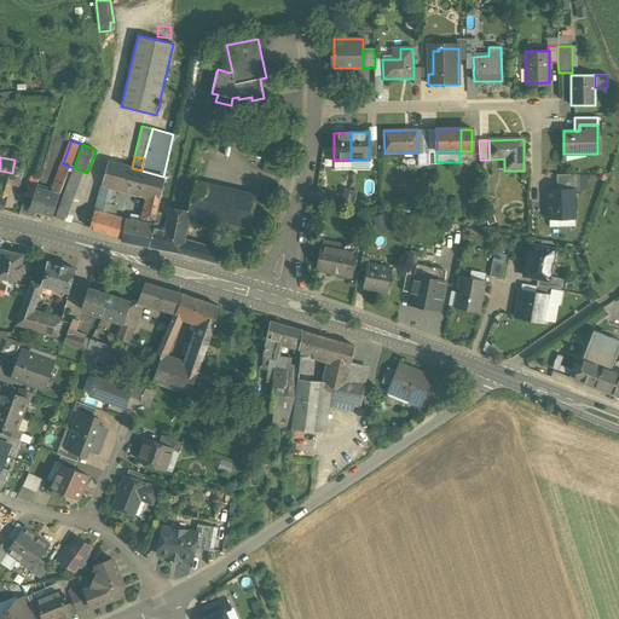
[(132,168),(109,162),(103,183),(114,186),(149,196),(160,198),(165,178),(142,171),(132,168)]
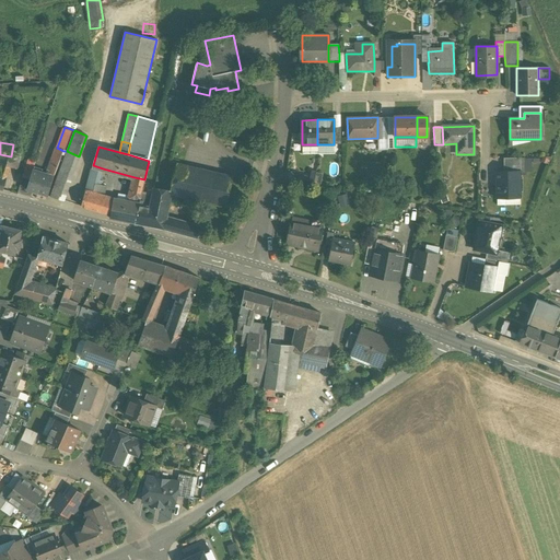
[(57,148),(48,171),(55,173),(63,151),(57,148)]
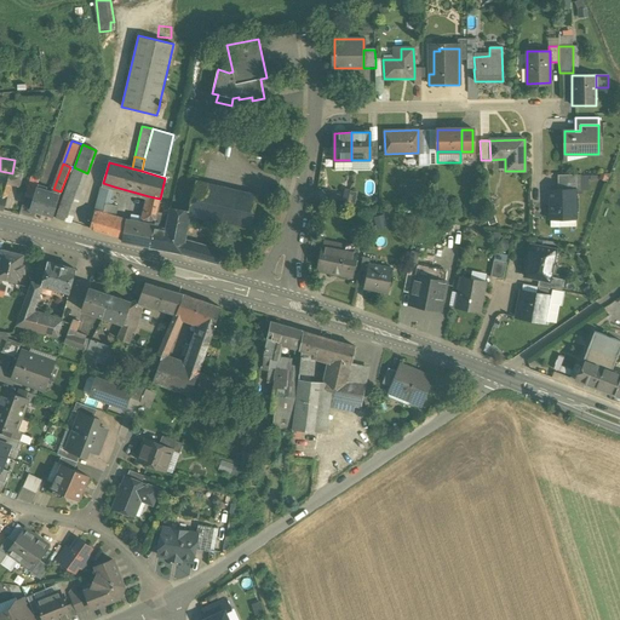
[(87,173),(74,167),(69,181),(82,185),(87,173)]
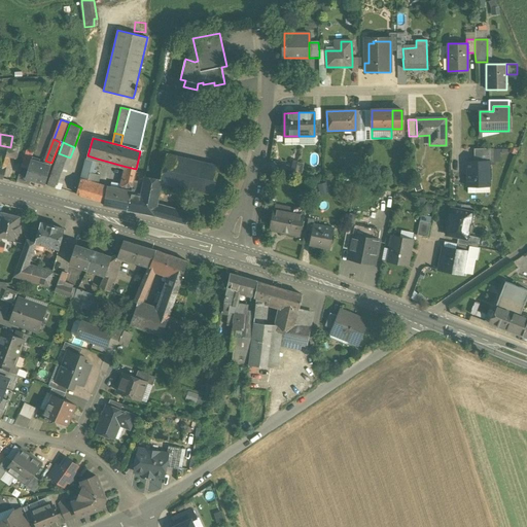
[(10,147),(5,146),(3,153),(8,156),(13,157),(16,149),(10,147)]
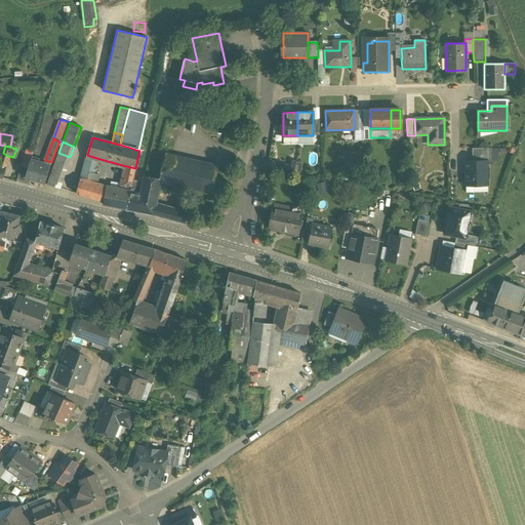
[(487,148),(473,149),(473,161),(487,161),(487,148)]
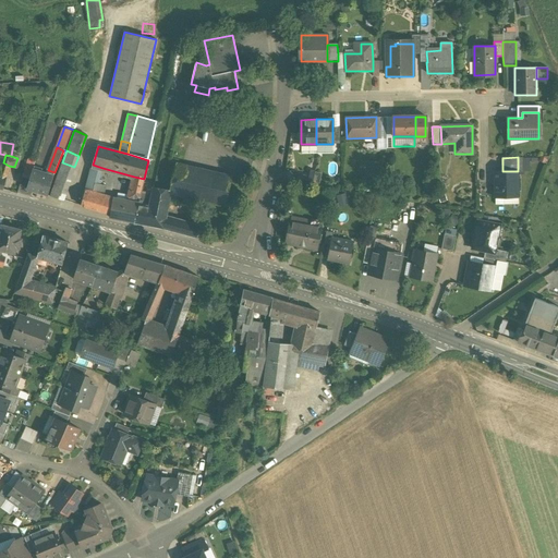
[(523,157),(522,170),(531,170),(531,164),(537,164),(537,157),(523,157)]
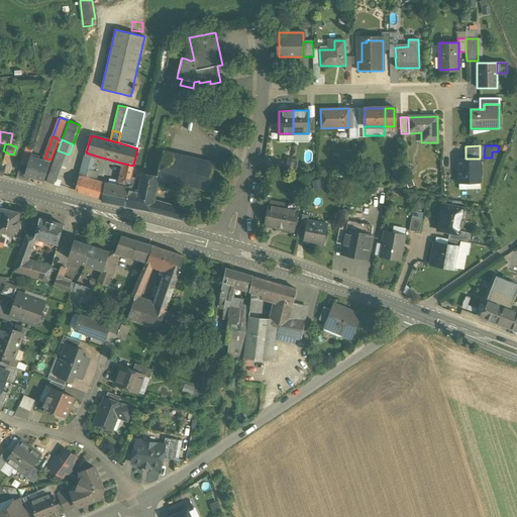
[(25,147),(20,164),(27,166),(30,158),(32,149),(25,147)]
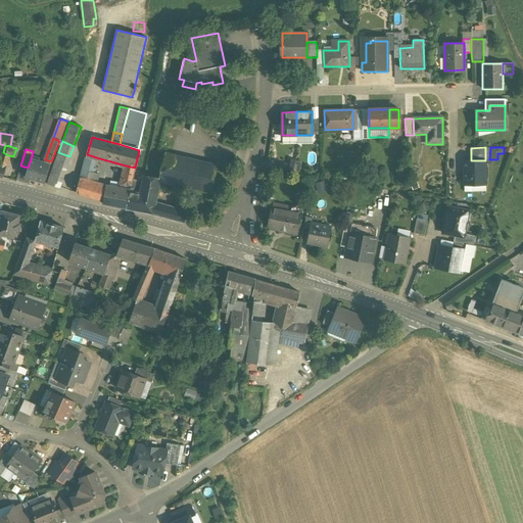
[(8,155),(3,152),(0,161),(0,169),(4,170),(8,155)]
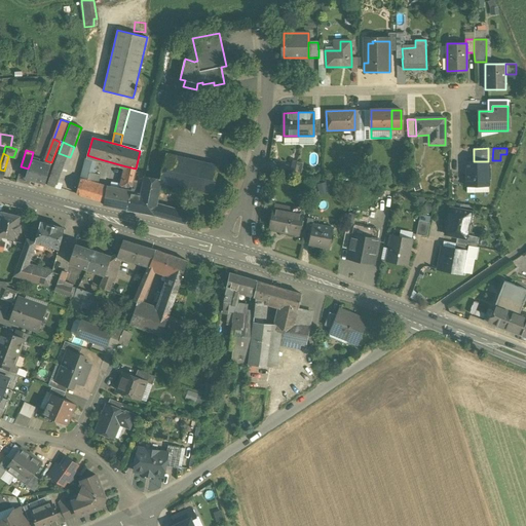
[(70,157),(59,153),(47,185),(59,189),(70,157)]
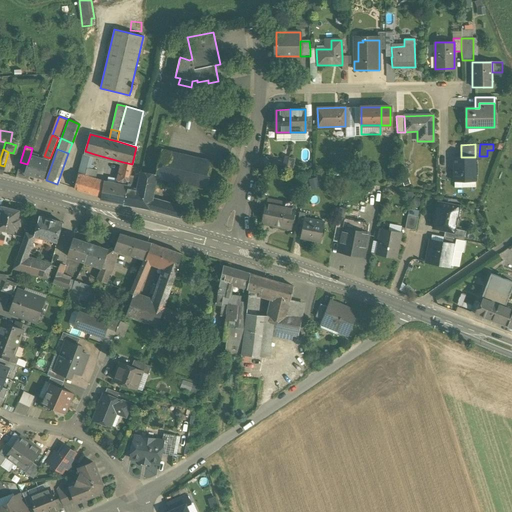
[(85,151),(84,151),(81,164),(90,167),(91,165),(94,154),(85,151)]
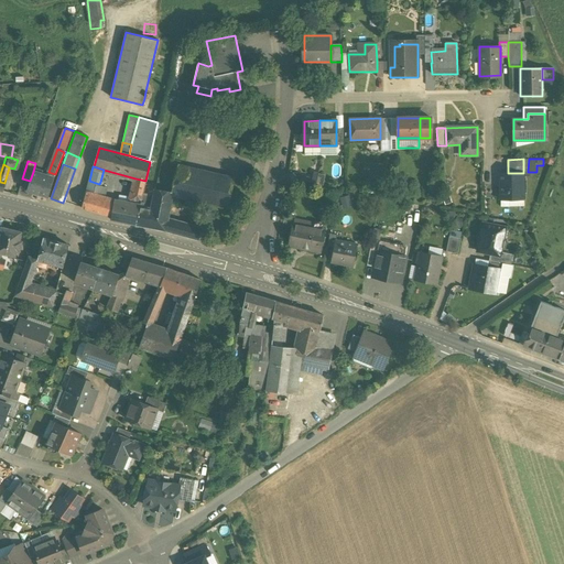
[(177,166),(171,193),(172,194),(171,195),(181,197),(187,169),(177,166)]
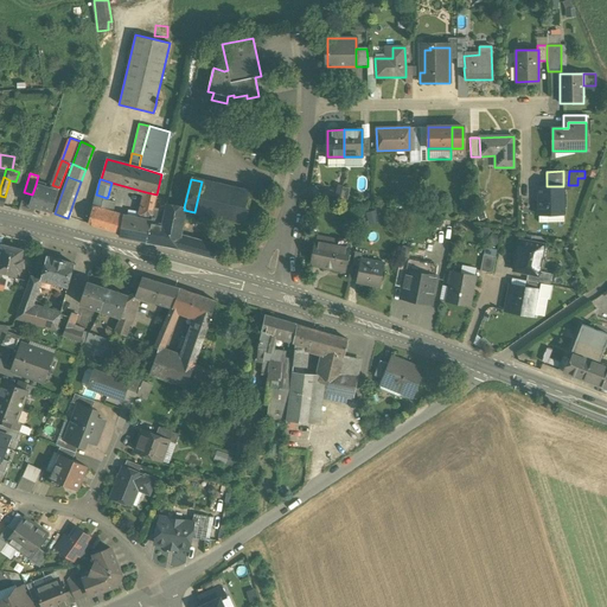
[(251,192),(202,181),(195,212),(212,216),(228,219),(244,224),(251,192)]
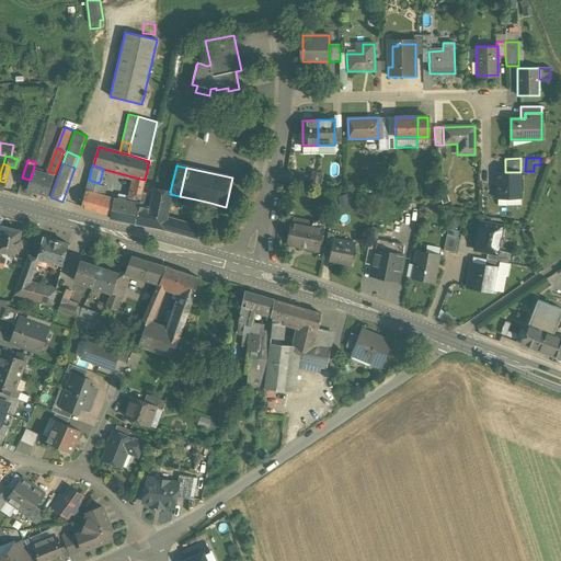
[(49,176),(33,171),(30,180),(26,191),(47,196),(54,178),(49,176)]
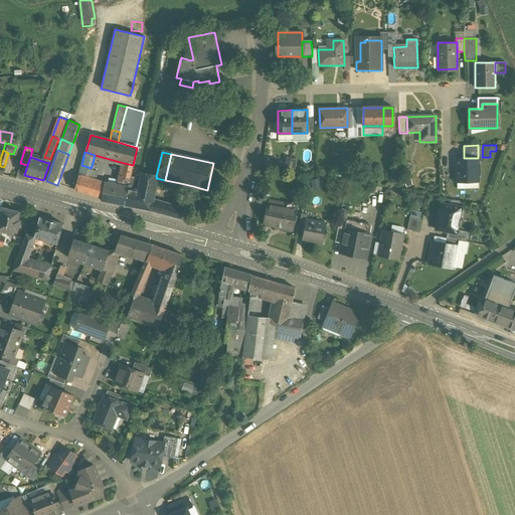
[(464,158),(456,158),(457,182),(465,181),(466,181),(466,180),(478,179),(478,158),(464,158)]
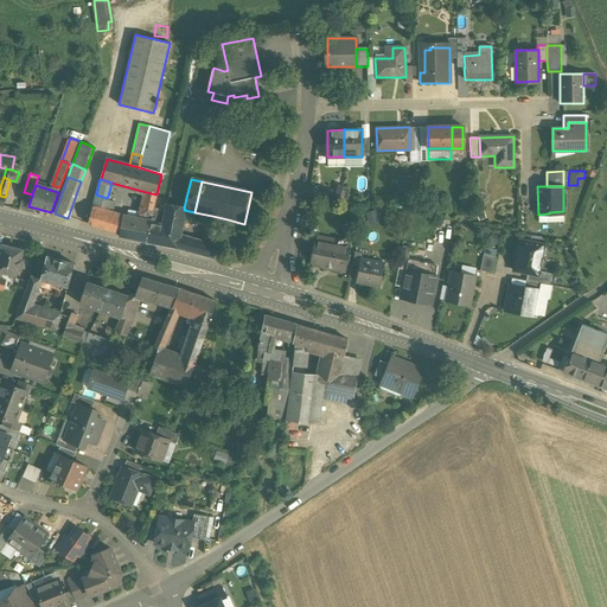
[(336,192),(325,190),(323,198),(339,202),(340,193),(336,192)]
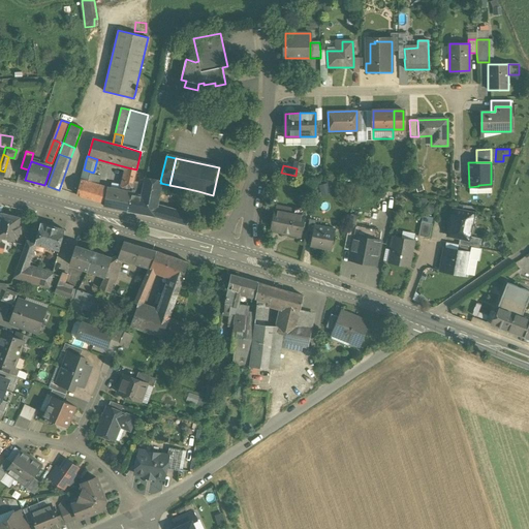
[(136,169),(127,167),(123,187),(132,189),(136,169)]
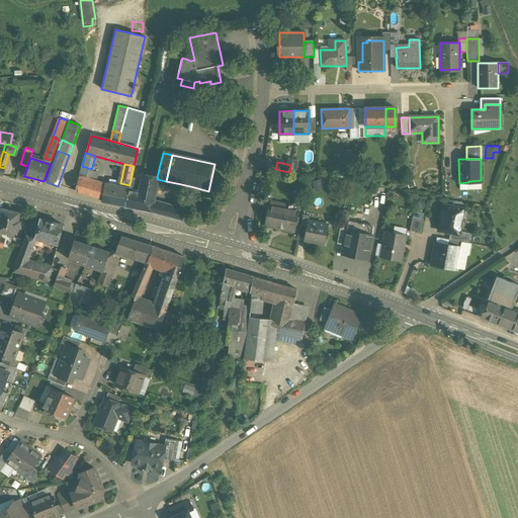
[(91,169),(82,166),(75,191),(102,199),(104,186),(95,183),(88,181),(91,171),(91,169)]
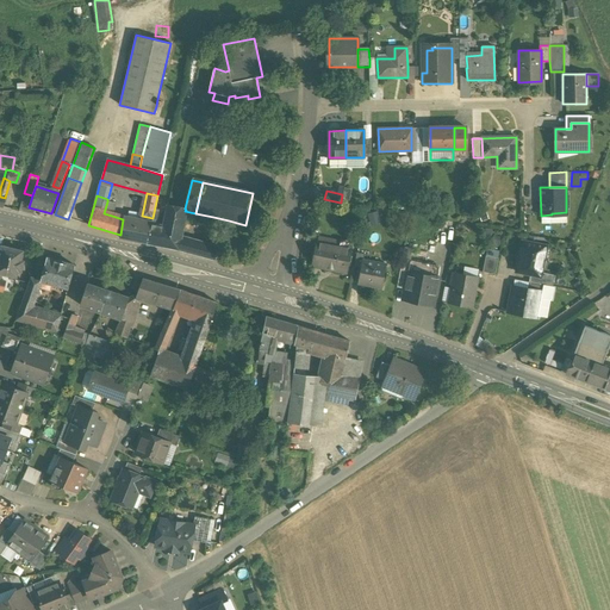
[(111,201),(107,201),(104,213),(112,216),(116,204),(111,201)]
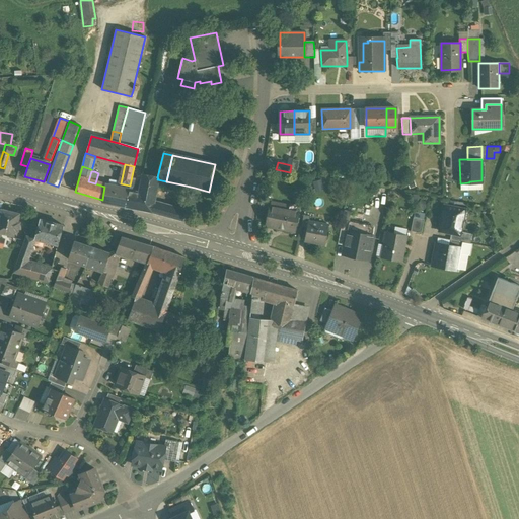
[(157,177),(143,174),(139,193),(136,209),(150,212),(153,203),(157,179),(158,178),(157,177)]
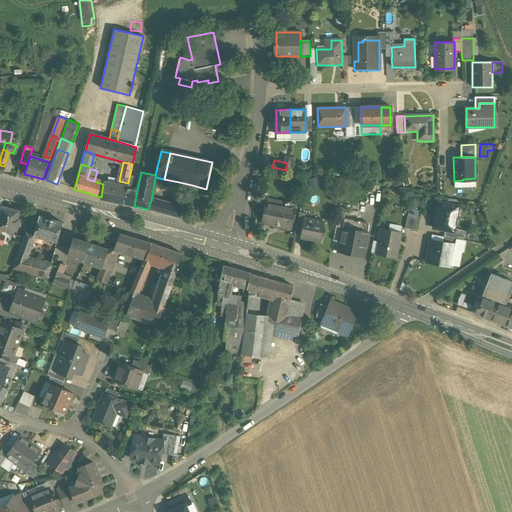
[(475,178),(463,179),(463,180),(462,180),(462,188),(476,187),(475,178)]
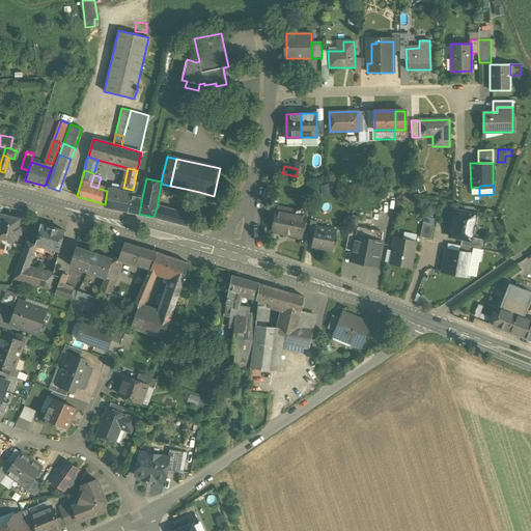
[(132,195),(107,190),(107,191),(105,204),(104,207),(128,212),(132,195)]
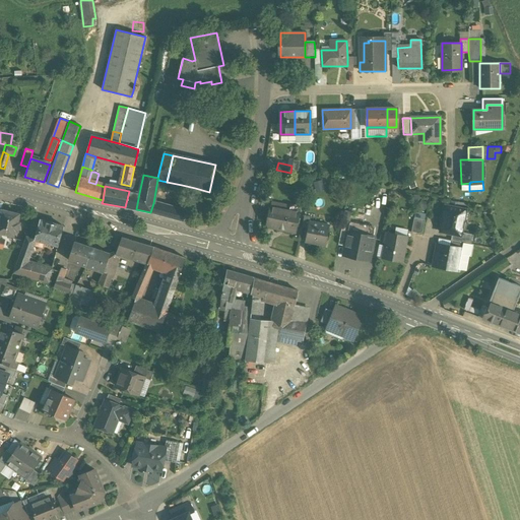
[(130,186),(129,191),(125,207),(136,209),(139,193),(131,191),(133,187),(130,186)]
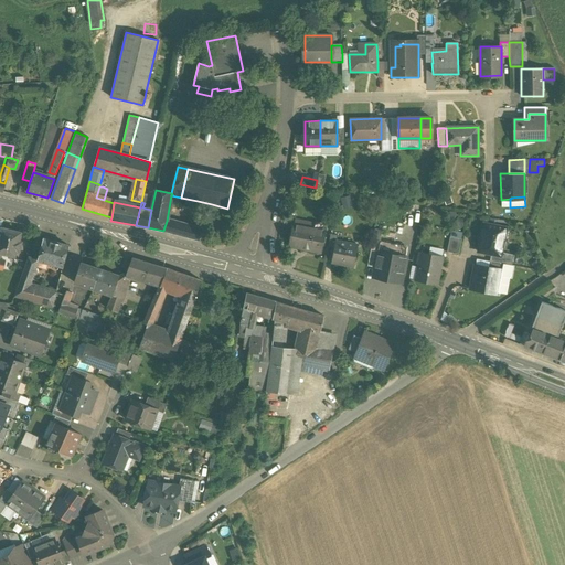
[(177,234),(179,224),(167,221),(163,231),(177,234)]
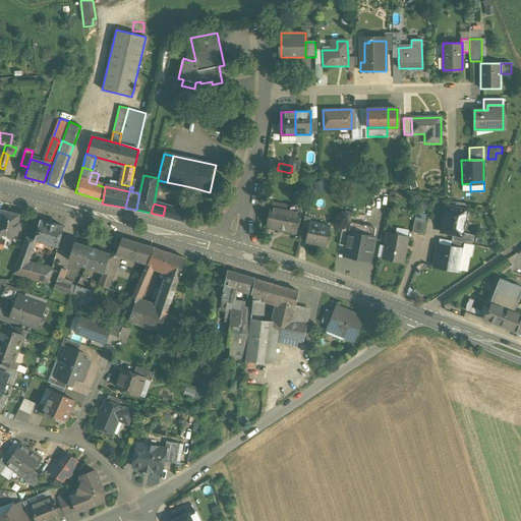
[(165,207),(163,216),(183,221),(185,212),(165,207)]
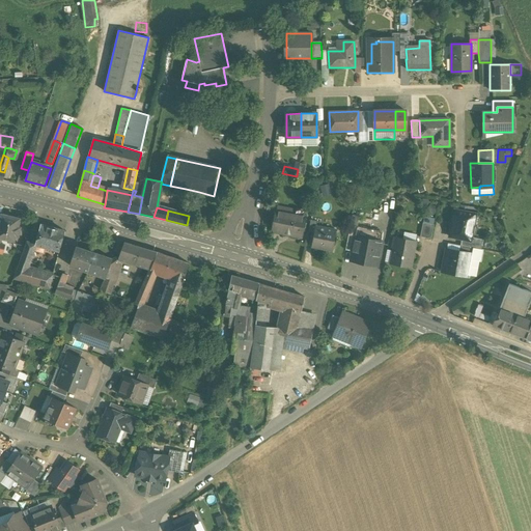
[(305,217),(276,211),(272,231),(301,238),(305,217)]
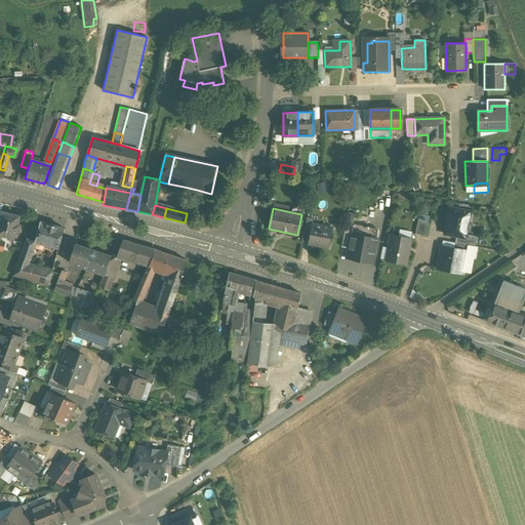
[(470,212),(449,208),(444,235),(455,237),(465,239),(466,235),(470,212)]
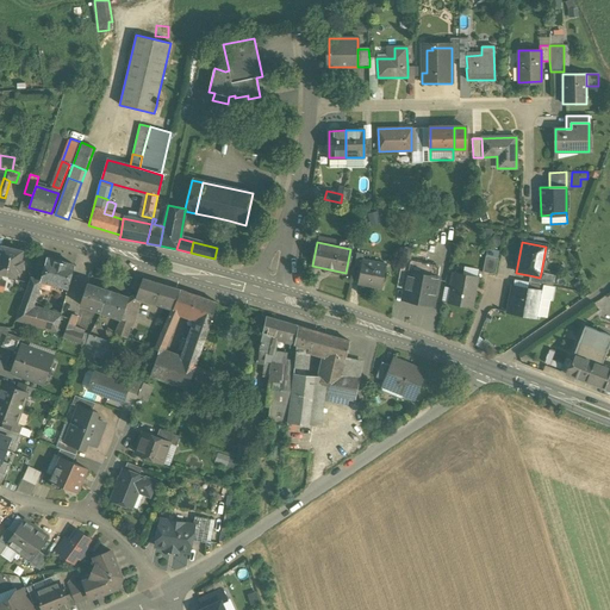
[(23,251),(2,247),(0,256),(0,273),(2,274),(17,278),(18,271),(22,271),(24,261),(20,261),(23,251)]
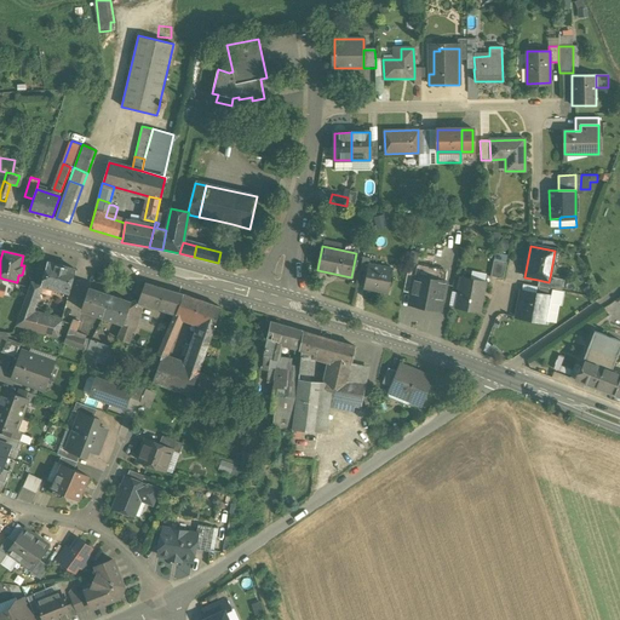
[(369,258),(362,257),(360,270),(367,271),(368,264),(369,258)]
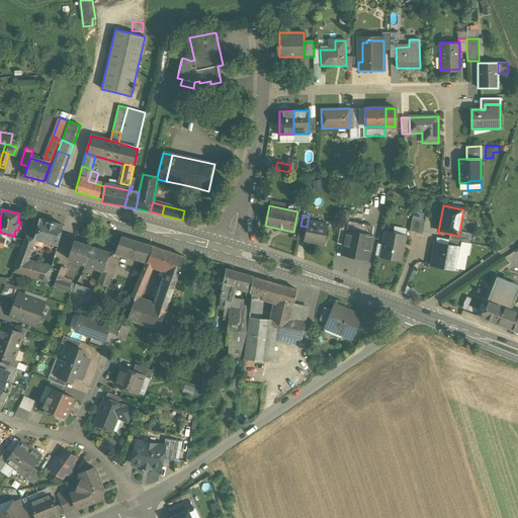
[(423,220),(413,218),(410,232),(420,234),(423,220)]
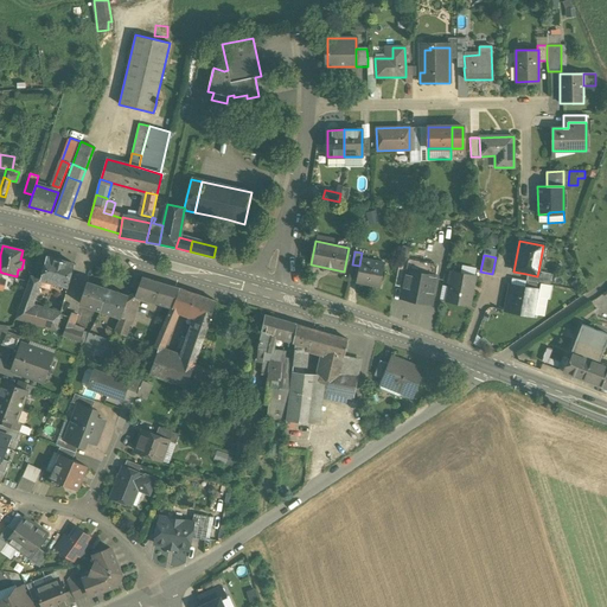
[(74,264),(46,257),(40,280),(42,280),(68,287),(74,264)]
